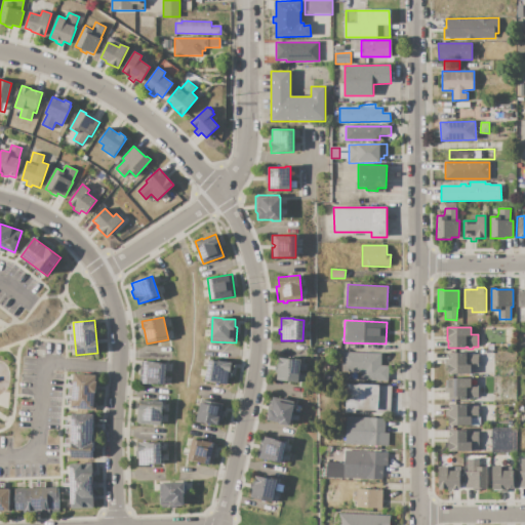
[(342,352),(381,354),(381,365),(389,365),(388,381),(380,381),(380,379),(361,378),(361,373),(341,371),(342,352)]
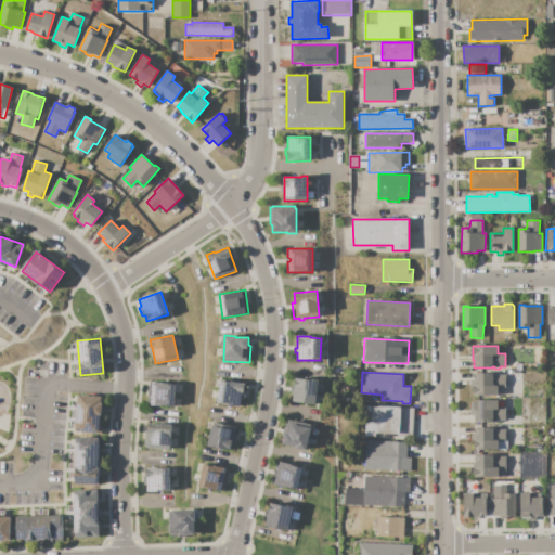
[(498,396),(473,395),(473,389),(472,387),(470,387),(470,381),(474,381),(474,373),(492,373),(492,375),(505,375),(505,387),(498,387),(498,396)]
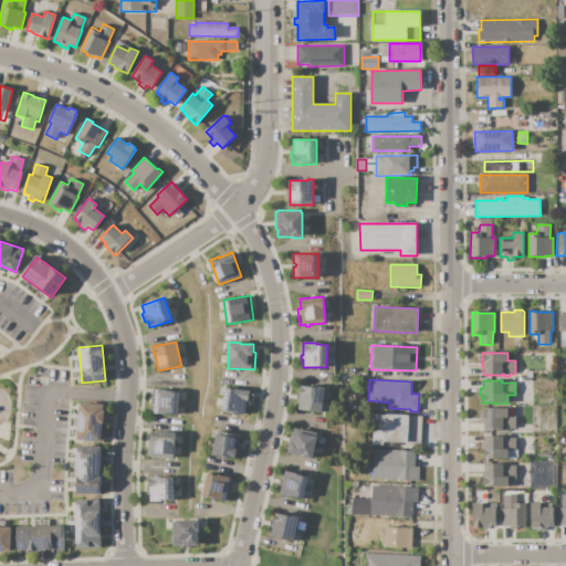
[(301,386),(324,388),(322,412),(299,410),(301,386)]
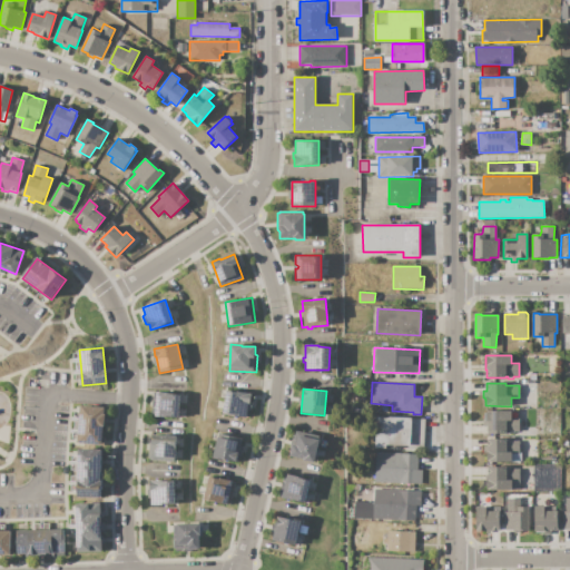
[(227,391),(238,393),(238,391),(251,393),(247,419),(224,414),(227,391)]
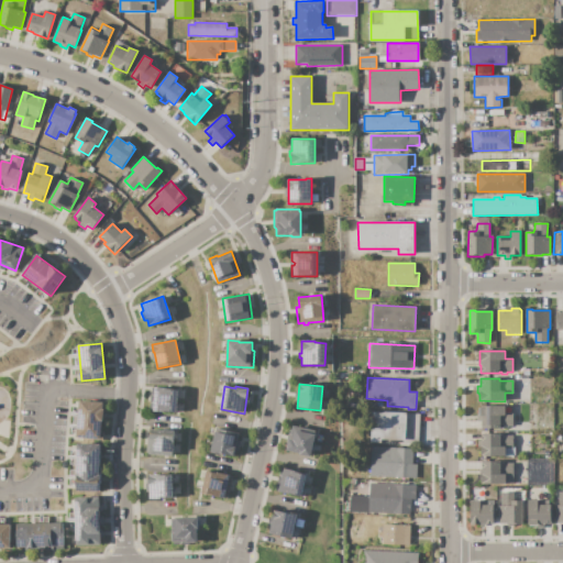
[(178,390),(176,412),(154,411),(151,410),(151,403),(154,403),(154,396),(152,395),(152,387),(167,388),(167,389),(178,390)]
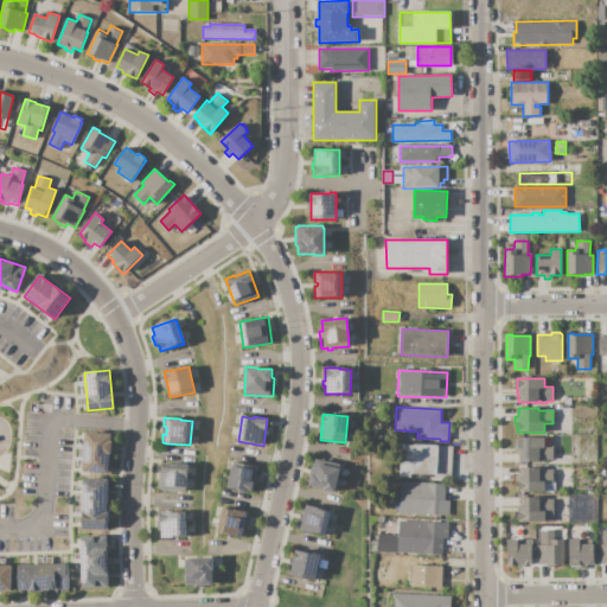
[(85,432),(112,434),(109,474),(82,472),(85,432)]
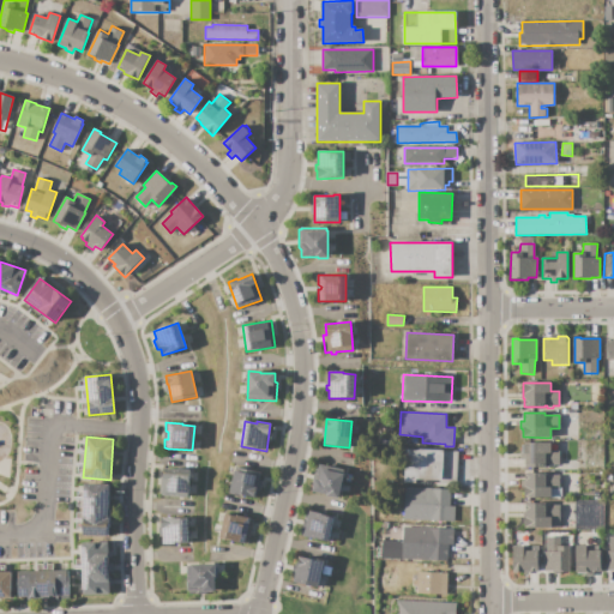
[(524,468),(524,459),(521,459),(521,451),(523,451),(523,443),(551,443),(551,451),(559,451),(559,465),(545,465),(545,467),(524,468)]
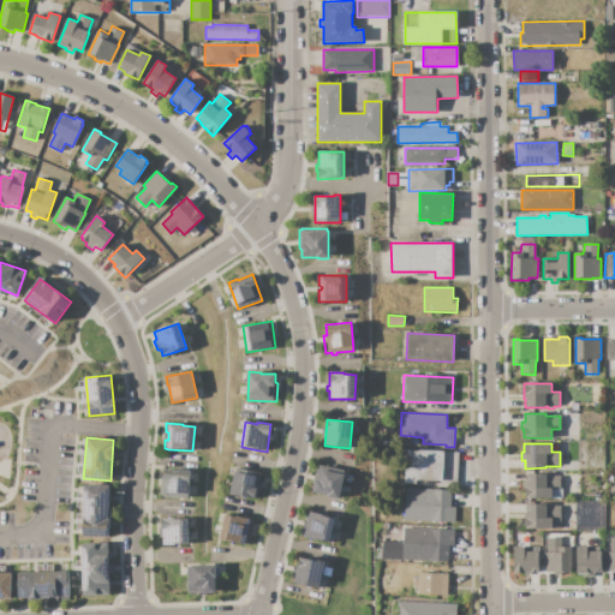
[(406,449),(459,453),(457,485),(404,483),(406,449)]
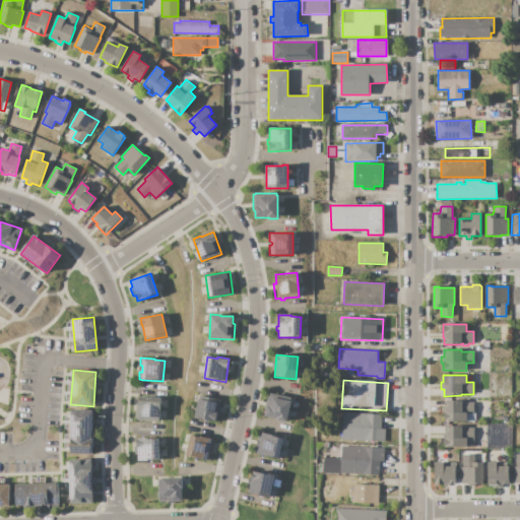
[(271,393),(293,398),(287,423),(265,417),(266,413),(265,413),(266,409),(264,409),(267,394),(270,394),(271,393)]
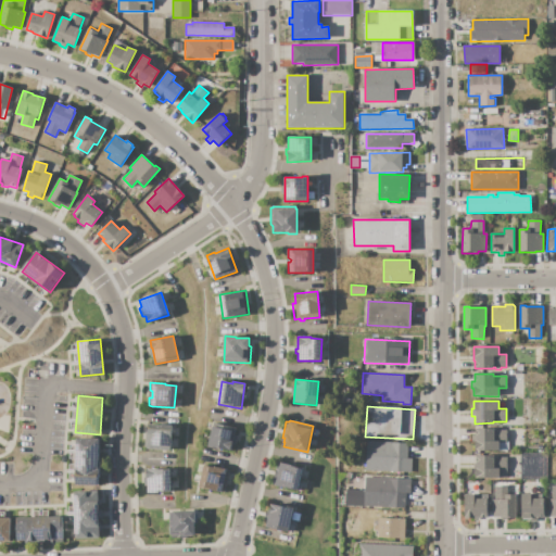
[(214,424),(236,428),(234,436),(232,436),(231,441),(232,441),(229,452),(209,447),(214,424)]
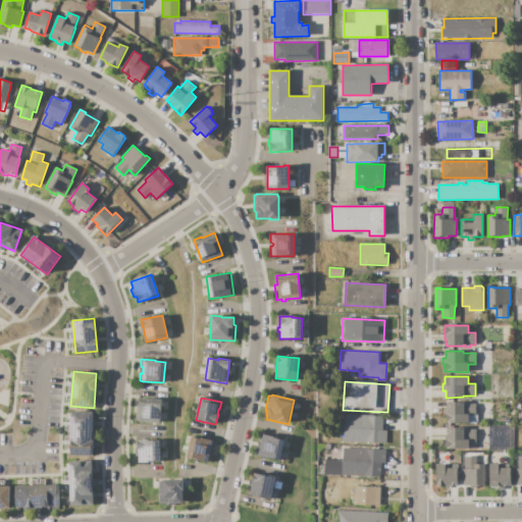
[(138,422),(139,420),(136,420),(138,405),(139,403),(140,403),(140,399),(161,400),(159,424),(138,422)]
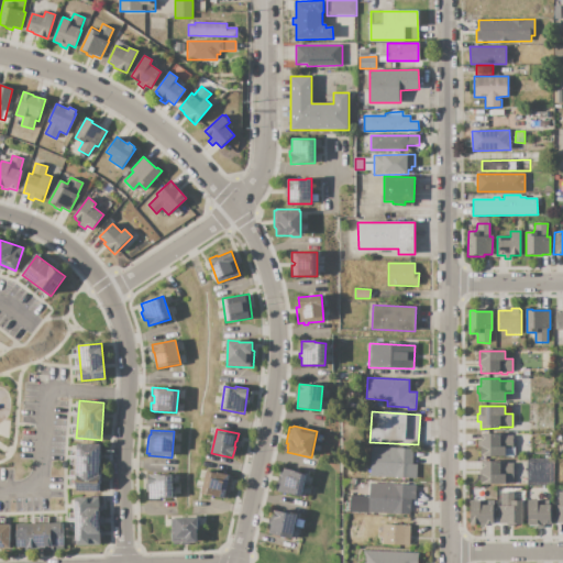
[(481,456),(481,448),(477,448),(477,441),(482,441),(482,433),(500,433),(500,435),(512,435),(512,456),(481,456)]
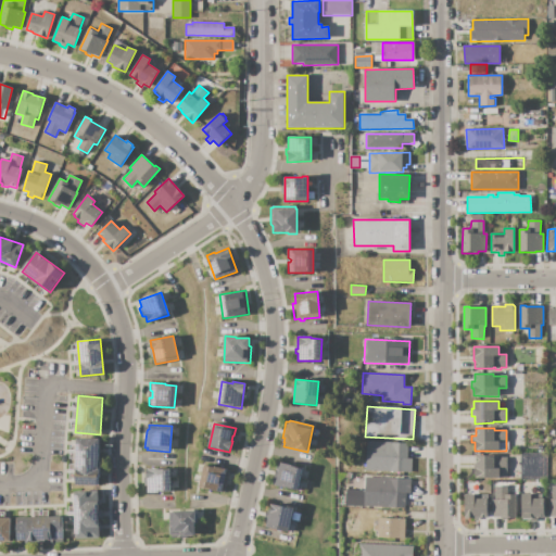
[(99,439),(99,485),(75,485),(76,439),(99,439)]
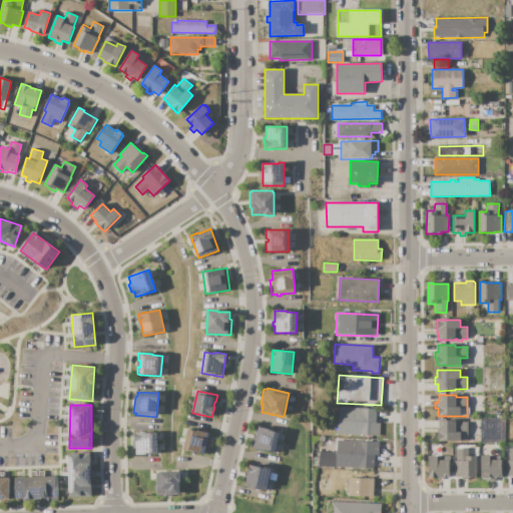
[(339,407),(377,409),(377,423),(381,423),(380,436),(337,434),(339,407)]
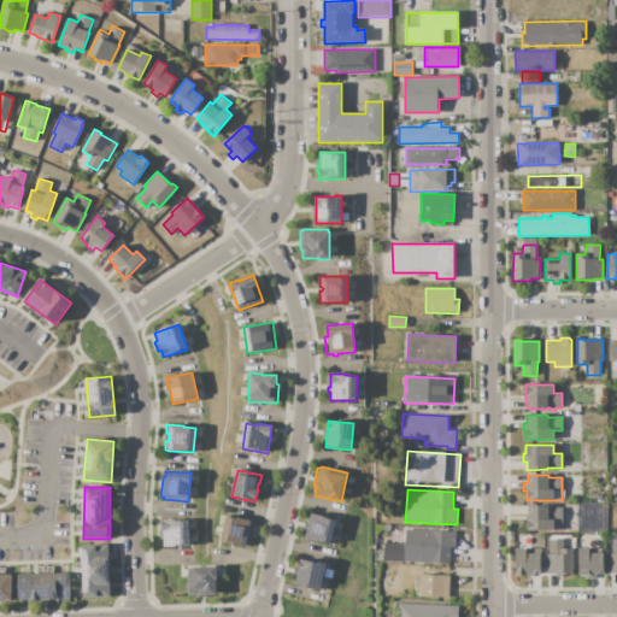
[(527,530),(527,521),(526,521),(526,513),(528,513),(528,505),(548,506),(548,507),(563,507),(563,532),(527,530)]
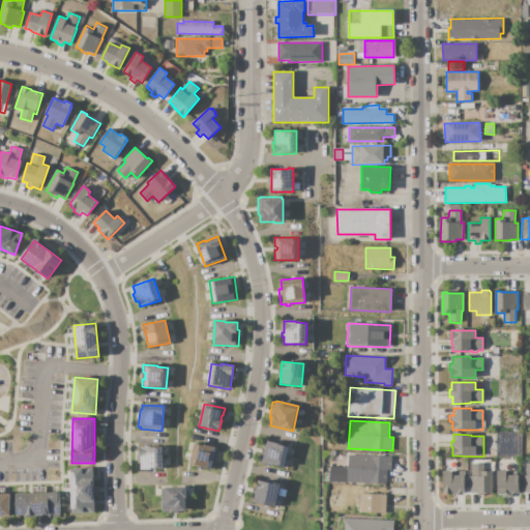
[(260,462),(265,440),(289,445),(284,468),(260,462)]
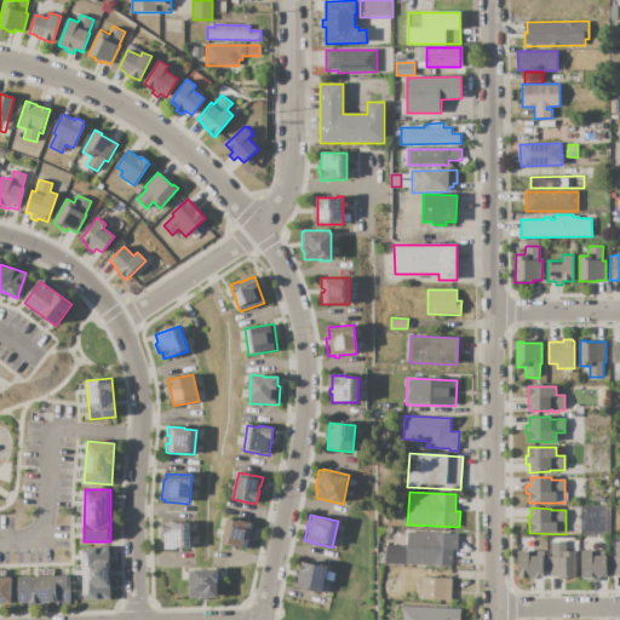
[(229,518),(257,524),(251,551),(223,544),(229,518)]
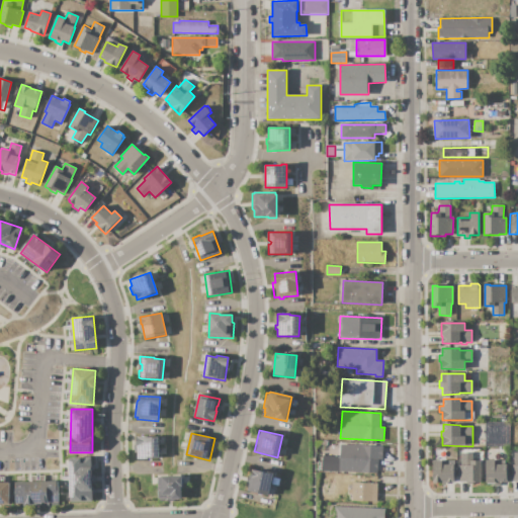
[(137,436),(149,436),(149,437),(159,437),(159,459),(138,459),(138,453),(135,453),(135,448),(137,448),(137,436)]
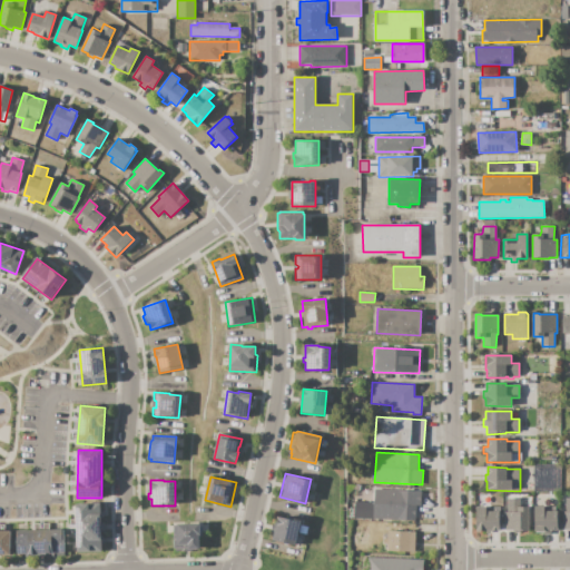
[(374,489),(421,492),(421,505),(416,505),(415,521),(373,519),(374,489)]
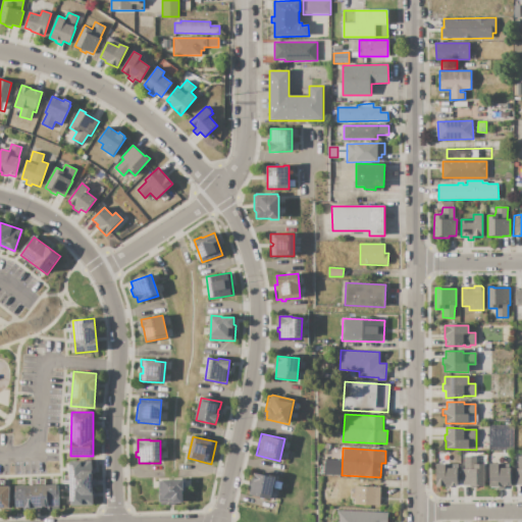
[(483,463),(483,486),(476,486),(476,488),(470,488),(470,485),(463,485),(463,468),(465,468),(465,456),(476,456),(476,463),(483,463)]
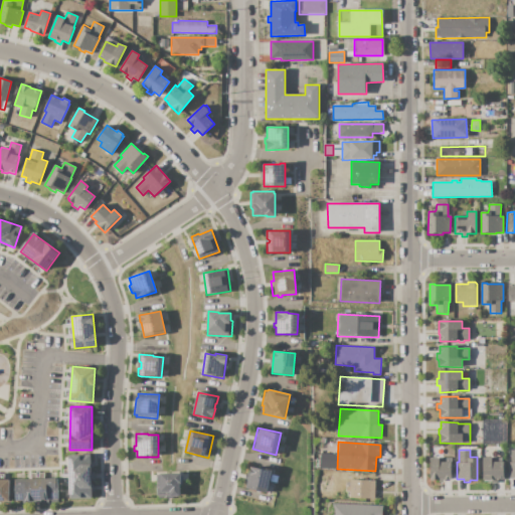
[(320,459),(322,459),(322,452),(328,452),(328,454),(327,460),(327,468),(320,468),(320,459)]
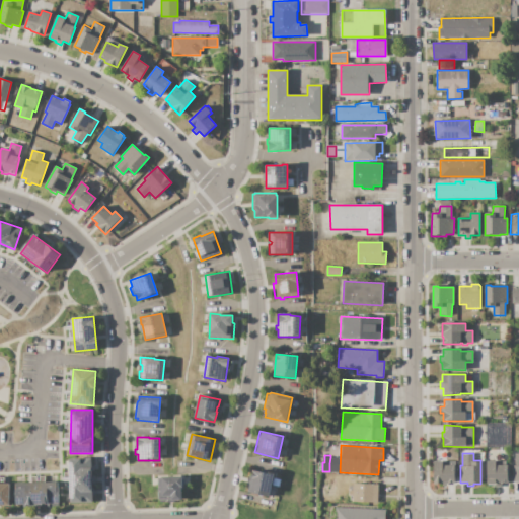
[(329,463),(330,457),(338,458),(338,471),(329,471),(329,463)]
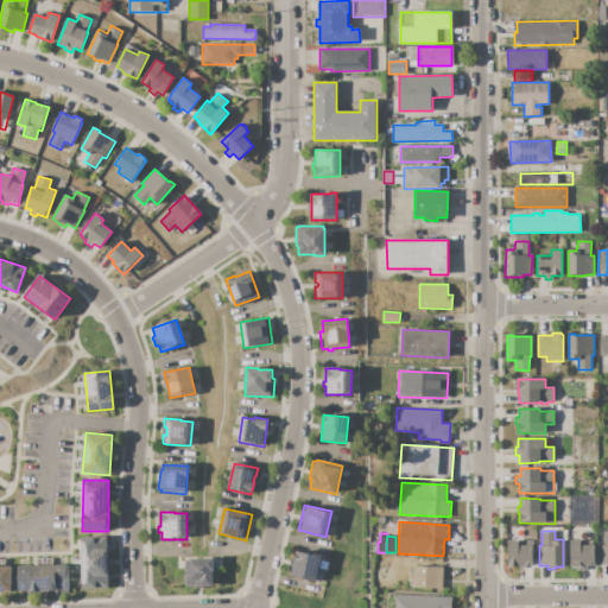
[(107,537),(108,588),(82,589),(81,537),(107,537)]
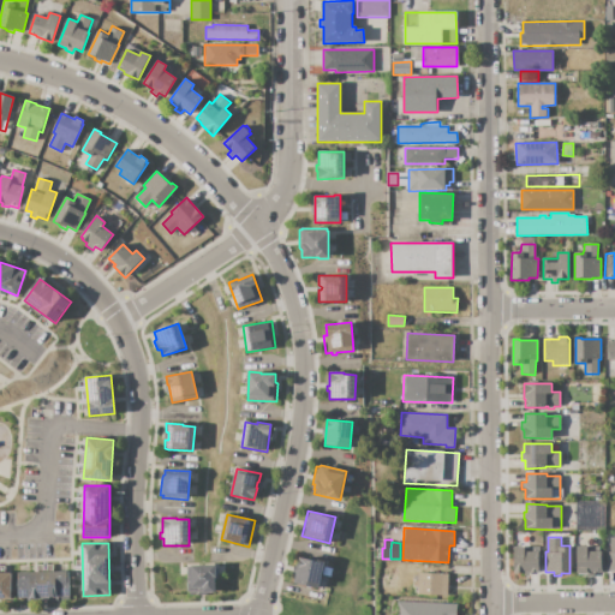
[(514,547),(525,547),(525,551),(538,553),(538,572),(531,572),(531,574),(530,574),(530,575),(524,575),(524,574),(515,573),(515,572),(514,572),(514,547)]
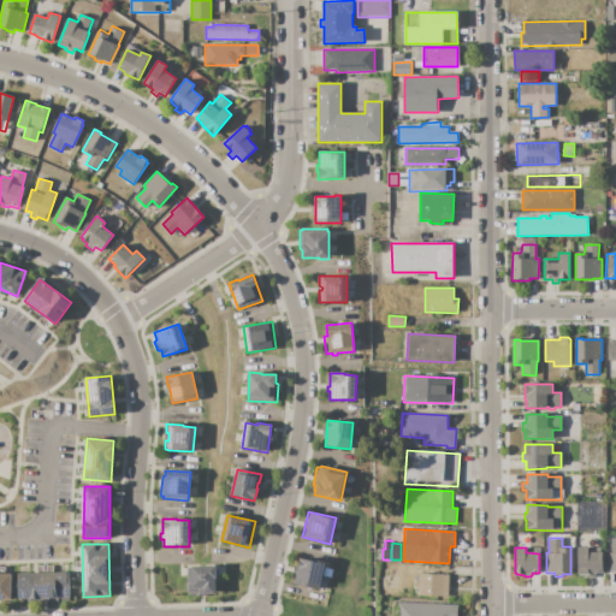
[(578,548),(588,548),(588,552),(603,552),(602,573),(597,573),(594,574),(594,578),(588,578),(588,575),(580,575),(578,572),(578,548)]
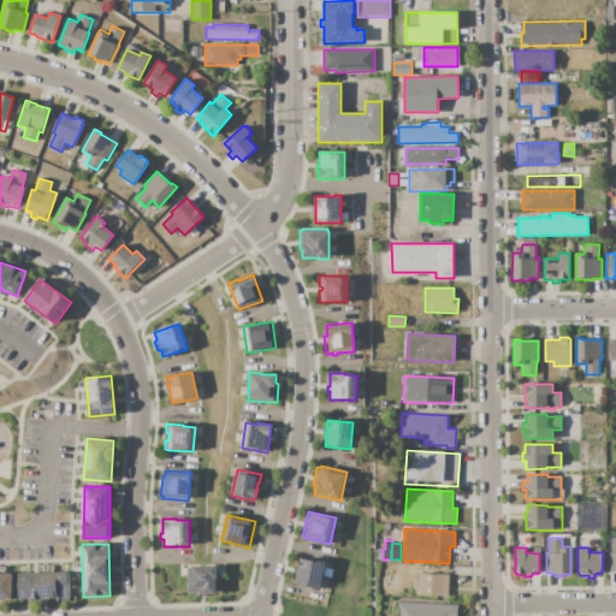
[(295,584),(298,566),(297,566),(300,557),(315,561),(315,560),(325,562),(319,590),(295,584)]
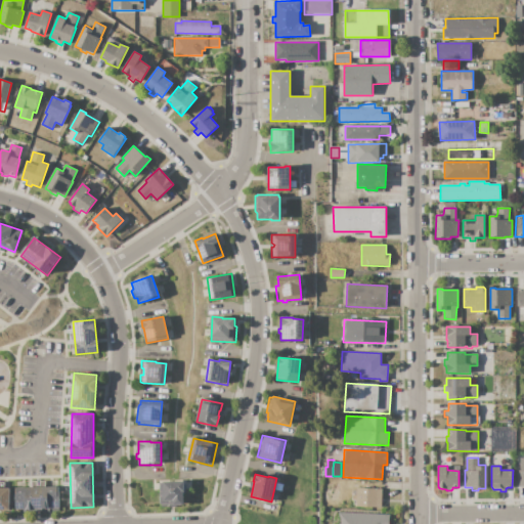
[(160,483),(163,483),(163,482),(183,481),(184,493),(183,493),(183,506),(175,507),(175,508),(161,509),(160,483)]
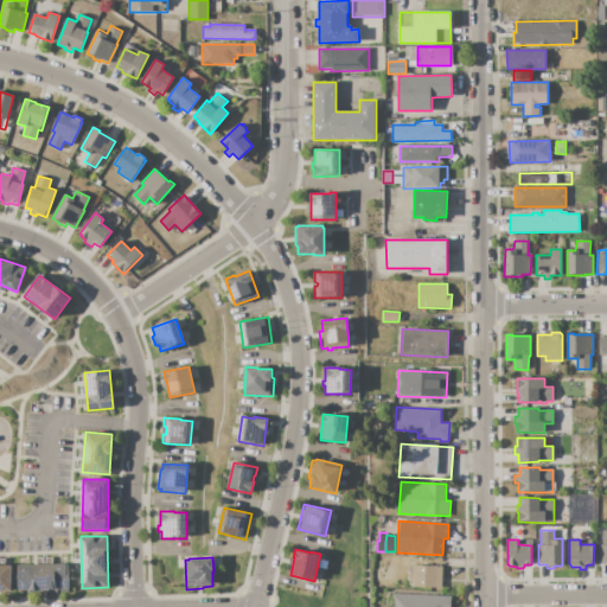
[(18,566),(68,564),(69,589),(61,589),(61,592),(55,593),(55,589),(49,589),(49,592),(26,592),(26,590),(19,590),(18,566)]
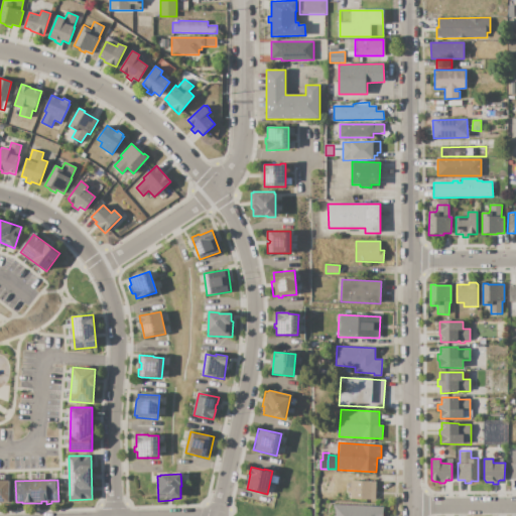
[(0,481),(9,481),(9,502),(0,502),(0,481)]
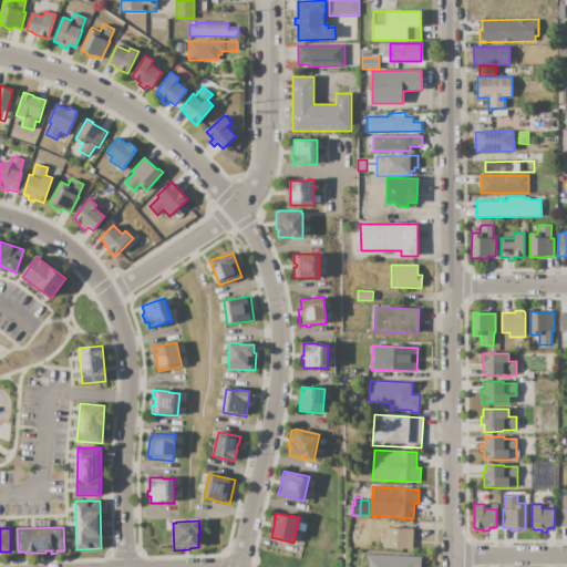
[(385,528),(413,529),(412,549),(385,548),(385,542),(381,540),(381,531),(385,531),(385,528)]
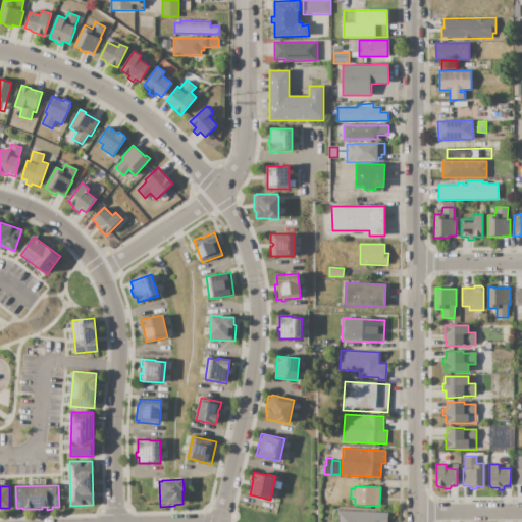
[(335,521),(336,521),(332,521),(332,514),(337,514),(337,510),(388,513),(387,521),(335,521)]
